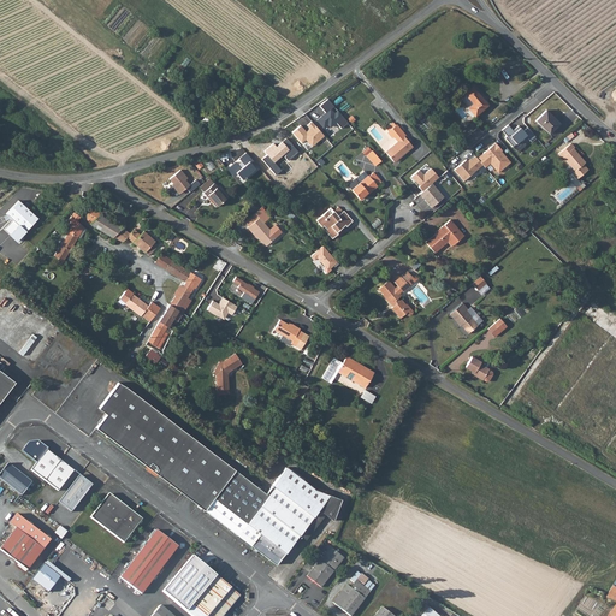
[(471,108),(478,117),(491,106),(475,87),(467,94),(475,104),(471,108)]
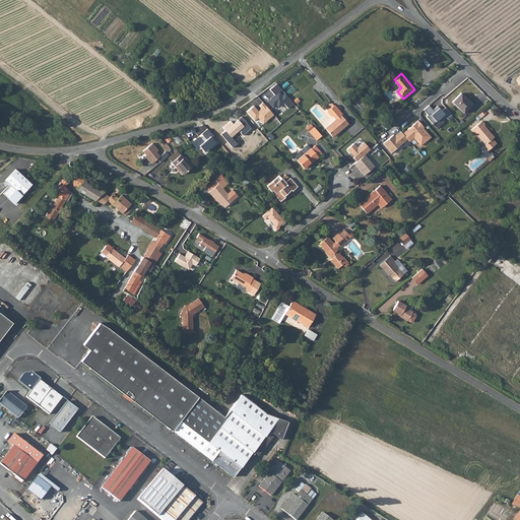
[(462,92),(453,102),(464,113),(472,104),(462,92)]
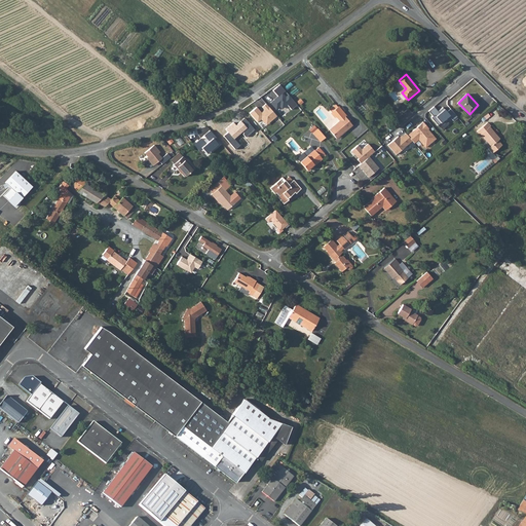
[(251,113),(259,122),(262,119),(267,125),(278,116),(267,103),(261,108),(259,106),(251,113)]
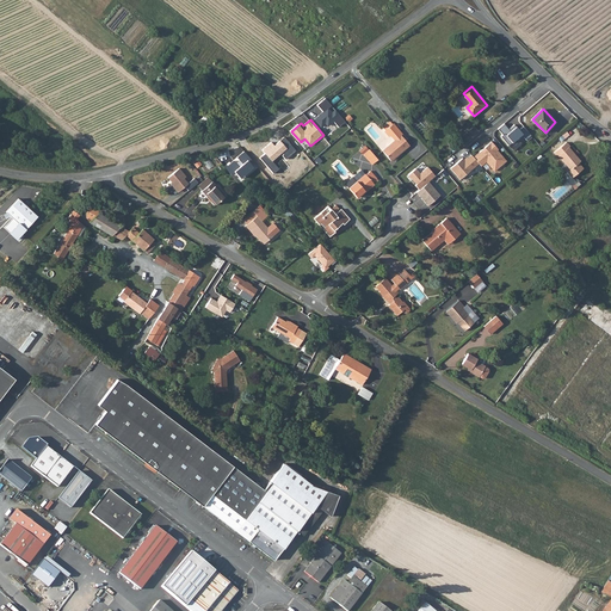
[(399,152),(400,153),(411,144),(402,134),(403,133),(394,122),(394,123),(392,121),(383,128),(384,130),(389,136),(390,135),(395,140),(392,143),(383,149),(392,159),(399,152)]
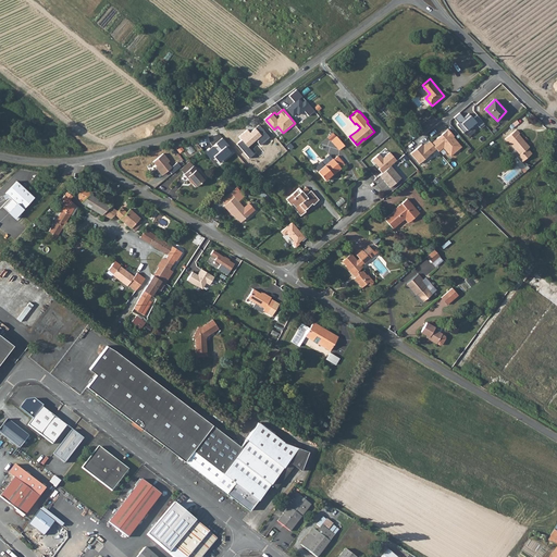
[(460,112),(455,116),(459,122),(458,124),(465,133),(472,126),(474,128),(479,125),(481,127),(485,123),(479,114),(474,118),(470,113),(466,118),(460,112)]
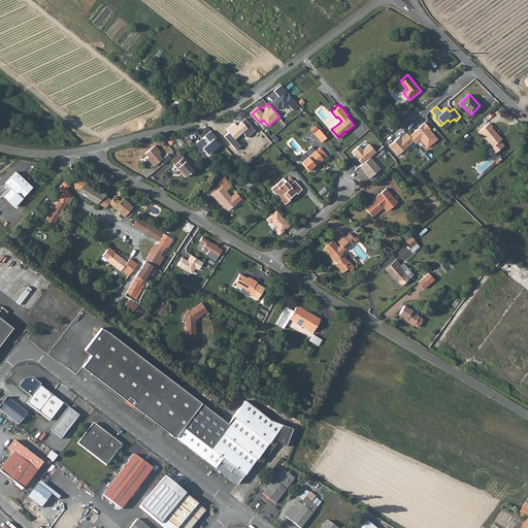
[(400,117),(404,122),(416,113),(410,108),(400,117)]
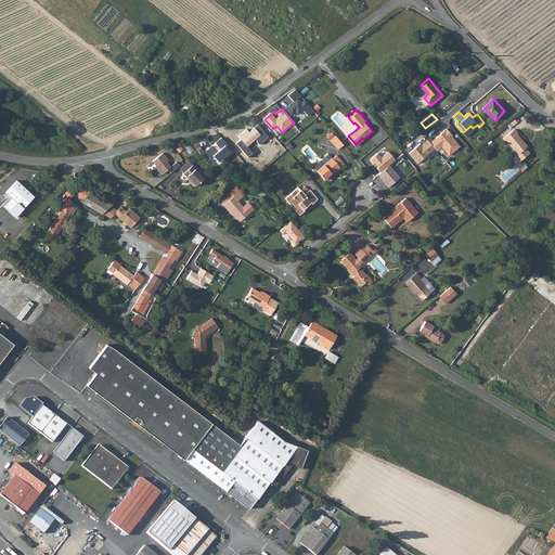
[(412,130),(416,136),(425,128),(421,123),(412,130)]
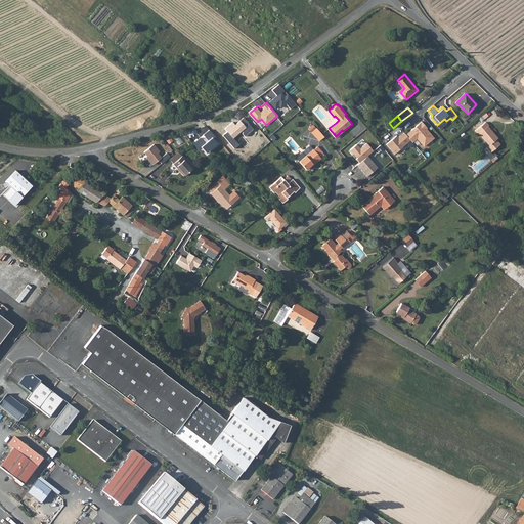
[(486,121),(476,129),(479,133),(480,132),(485,138),(481,141),(486,147),(487,145),(491,150),(500,143),(495,137),(496,135),(488,125),(489,124),(486,121)]
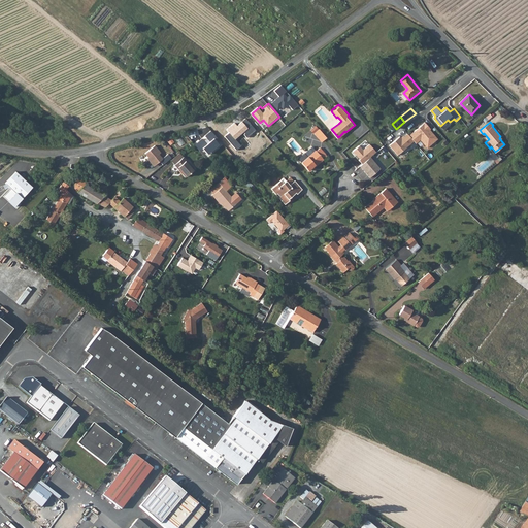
[(400,136),(390,145),(398,155),(415,141),(417,143),(421,139),(428,147),(438,139),(430,129),(431,129),(425,123),(409,135),(408,133),(402,138),(400,136)]
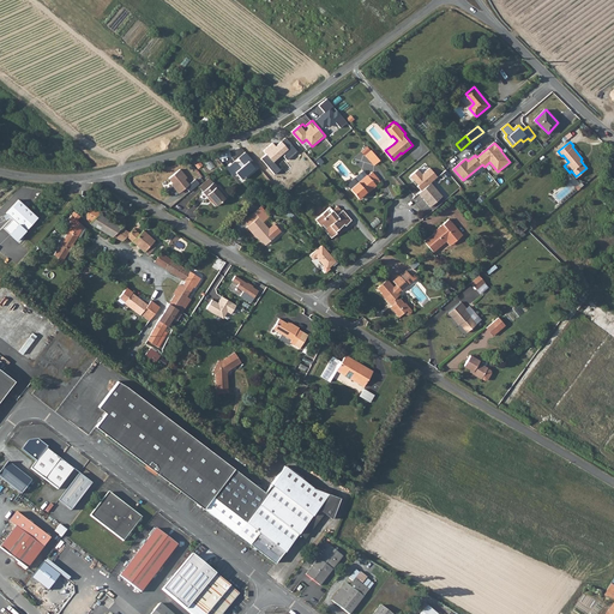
[(372,149),(366,154),(374,163),(380,158),(372,149)]
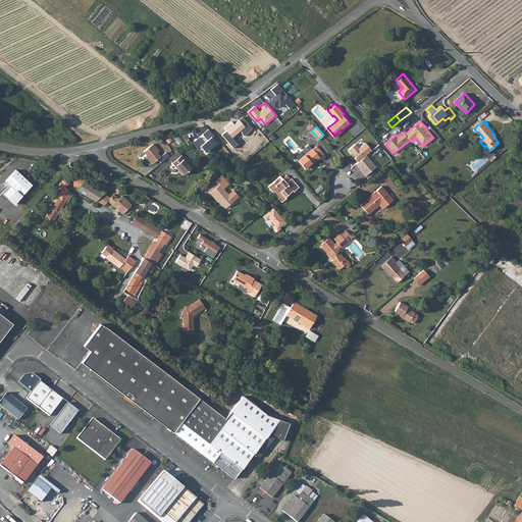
[(154,144),(145,152),(148,155),(147,156),(152,163),(153,161),(155,163),(162,157),(159,152),(160,151),(154,144)]
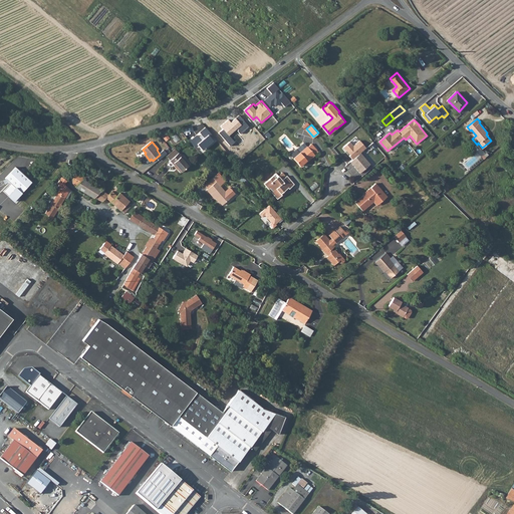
[(300,165),(306,160),(307,161),(315,155),(313,153),(317,150),(311,144),(308,146),(307,145),(300,152),(297,149),(296,150),(295,149),(290,153),(300,165)]
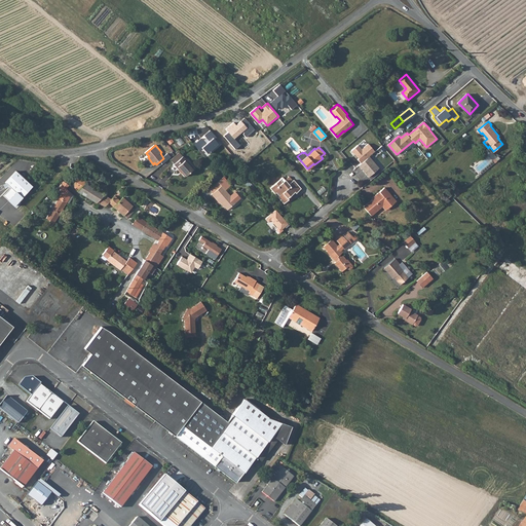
[(191,170),(183,160),(184,160),(178,153),(174,156),(177,159),(172,164),(182,177),(191,170)]
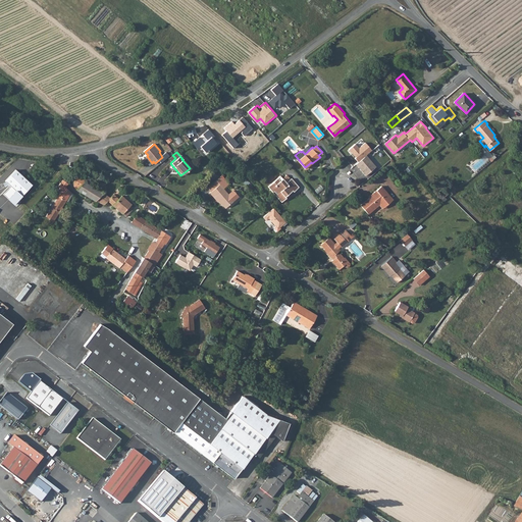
[(172,155),(167,159),(170,163),(175,158),(172,155)]
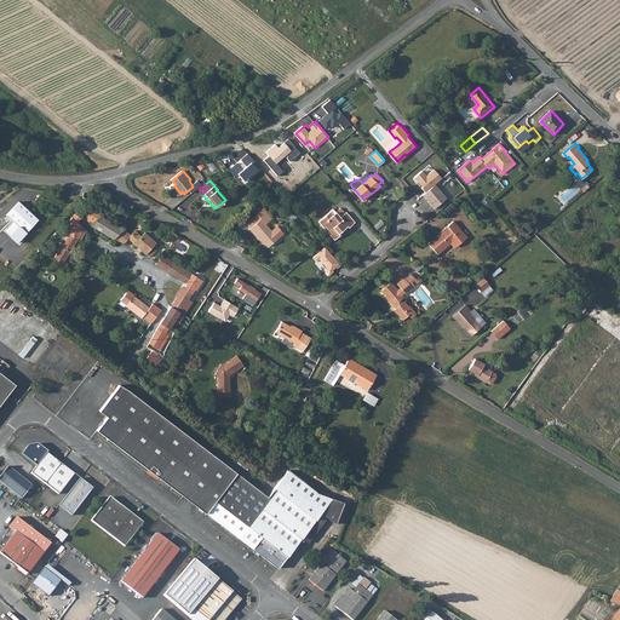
[(448,201),(434,184),(422,195),(428,204),(429,202),(430,204),(429,205),(436,212),(448,201)]
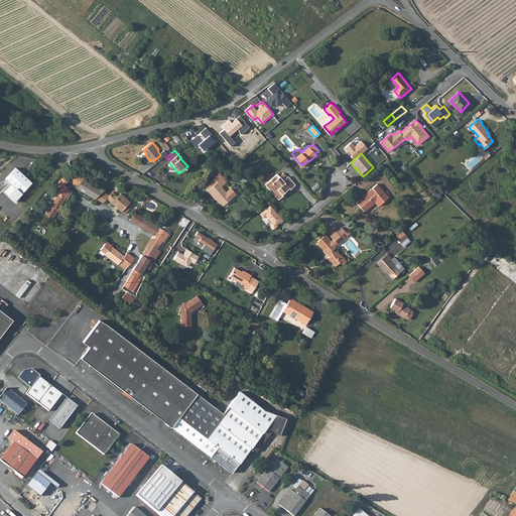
[(180,157),(179,157),(187,166),(188,165),(180,157)]
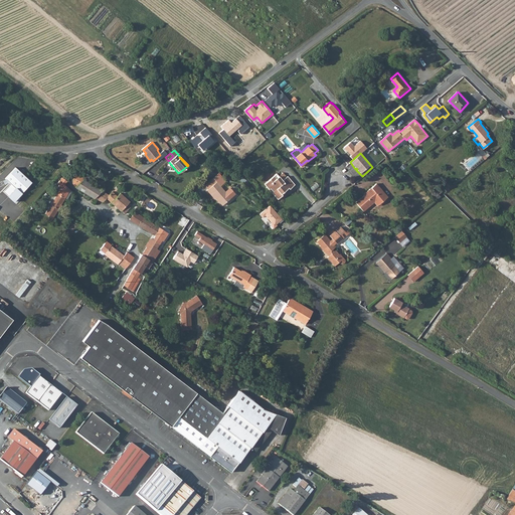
[(32,183),(16,168),(6,180),(10,183),(2,191),(15,203),(32,183)]
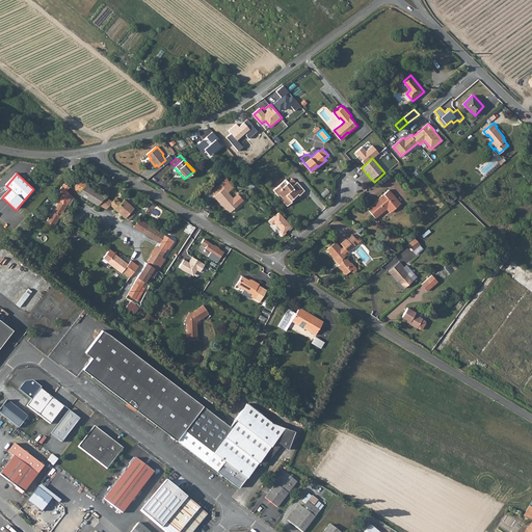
[(290,196),(291,198),(294,195),(299,192),(300,193),(306,189),(297,181),(293,184),(287,177),(278,184),(280,186),(275,190),(278,194),(281,193),(283,196),(282,197),(285,202),(290,196)]
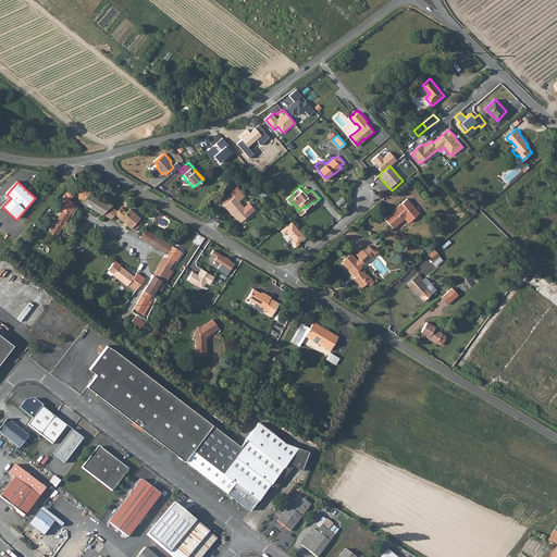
[(82,201),(93,209),(101,200),(90,195),(91,194),(90,193),(84,188),(82,187),(79,192),(79,199),(82,201)]
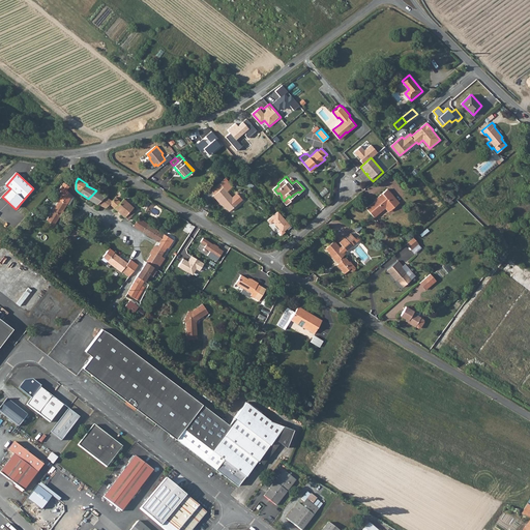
[(213,200),(215,199),(219,204),(227,212),(241,200),(235,194),(231,198),(225,192),(229,187),(222,179),(213,186),(217,190),(211,196),(211,197),(213,200)]
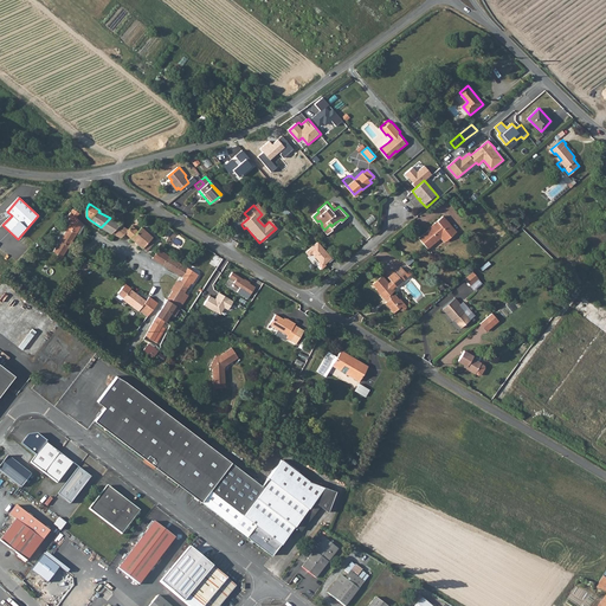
[(68,229),(77,233),(78,232),(83,223),(77,218),(77,212),(71,207),(66,216),(69,218),(64,226),(68,229)]
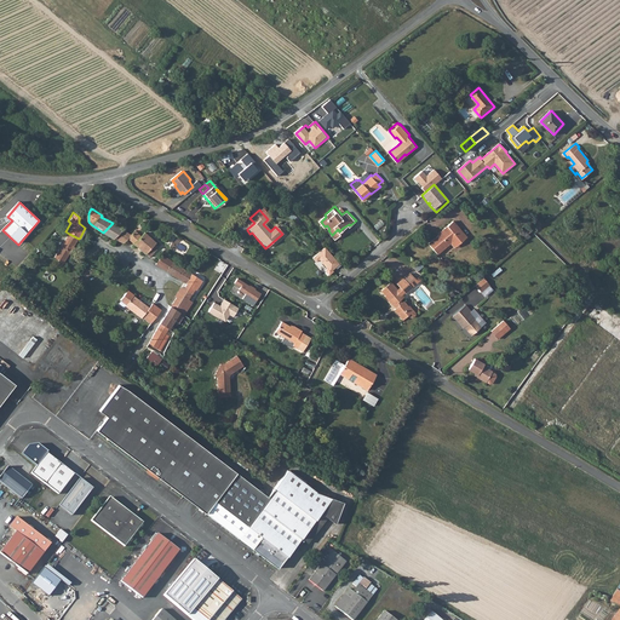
[(254,223),(250,218),(244,224),(247,229),(254,223)]
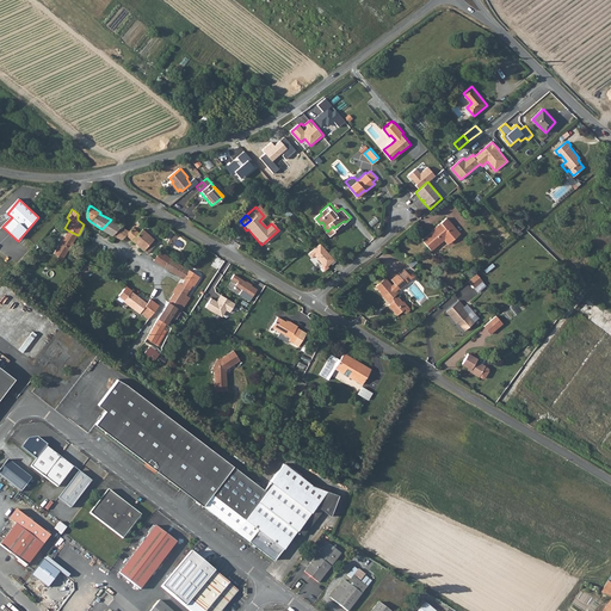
[(436,227),(421,239),(430,250),(442,240),(445,238),(450,242),(460,233),(445,216),(434,226),(436,227)]
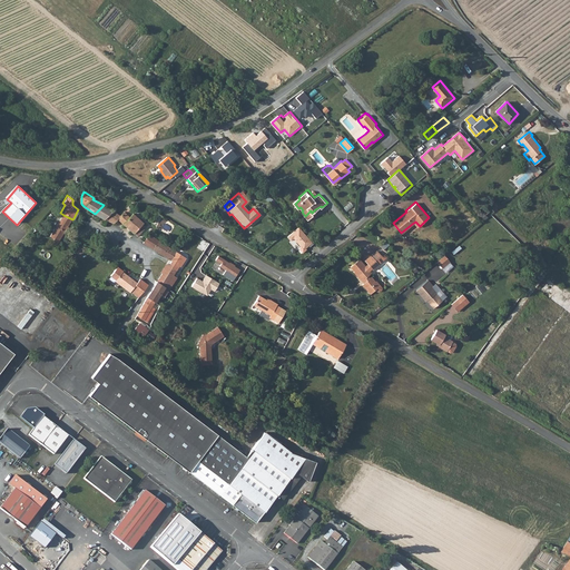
[(104,205),(95,214),(105,219),(111,210),(104,205)]
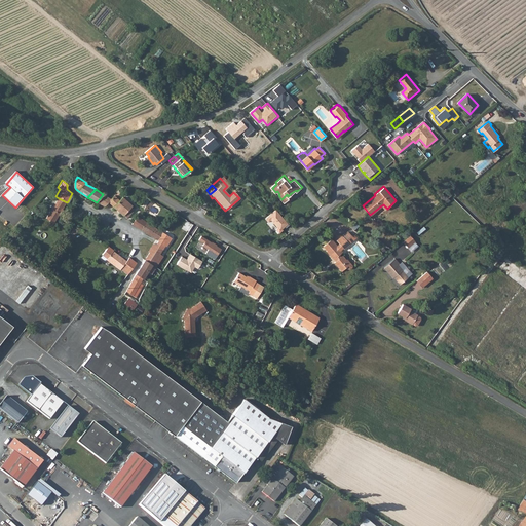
[(287,194),(282,199),(284,202),(293,195),(291,193),(288,196),(287,194)]
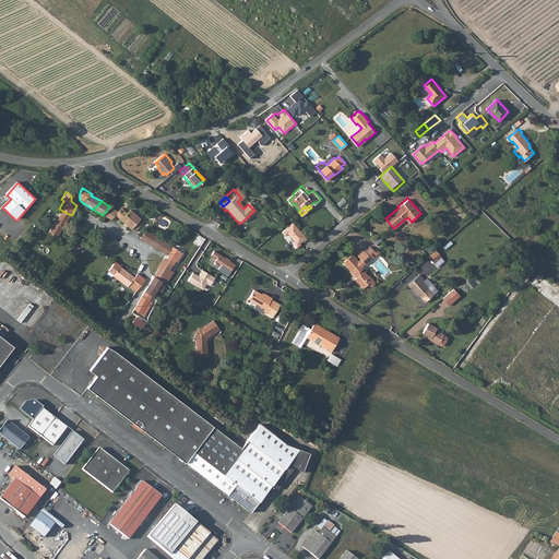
[(133,228),(137,232),(141,226),(144,223),(141,219),(142,218),(131,210),(128,213),(122,207),(118,213),(109,206),(103,215),(114,219),(117,215),(132,229),(133,228)]
